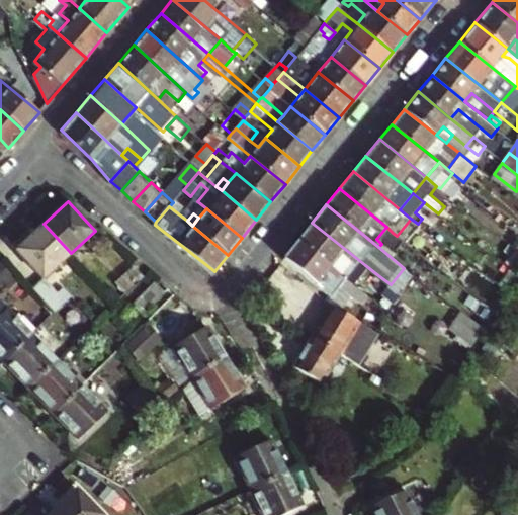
[(351,282),(365,265),(312,223),(297,240),(351,282)]
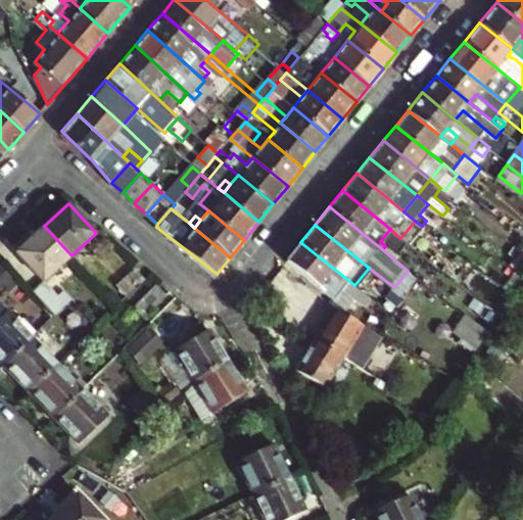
[(72,255),(44,226),(18,249),(46,279),(72,255)]
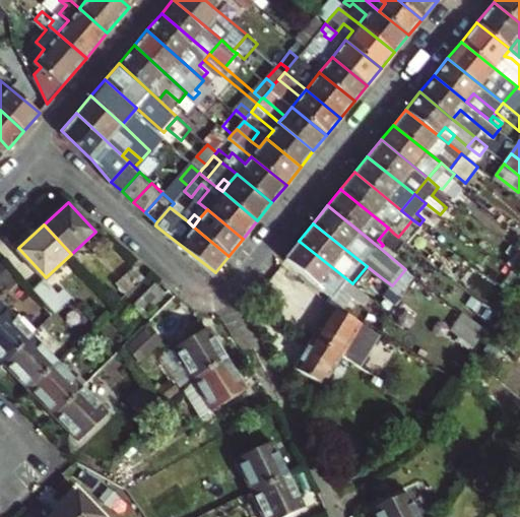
[(409,246),(398,237),(394,234),(387,243),(402,255),(409,246)]
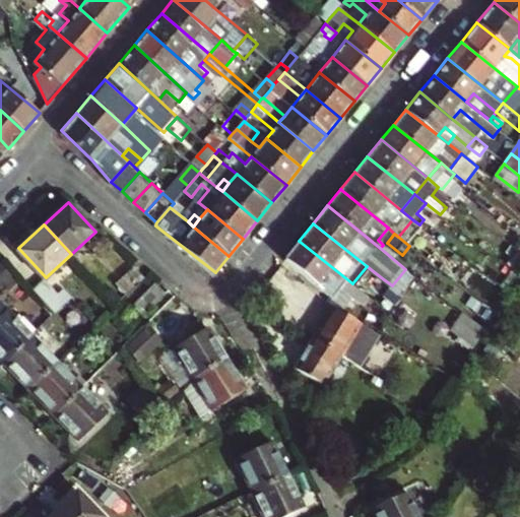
[(364,303),(369,297),(352,283),(299,241),(284,257),(338,300),(343,293),(340,289),(343,286),(364,303)]
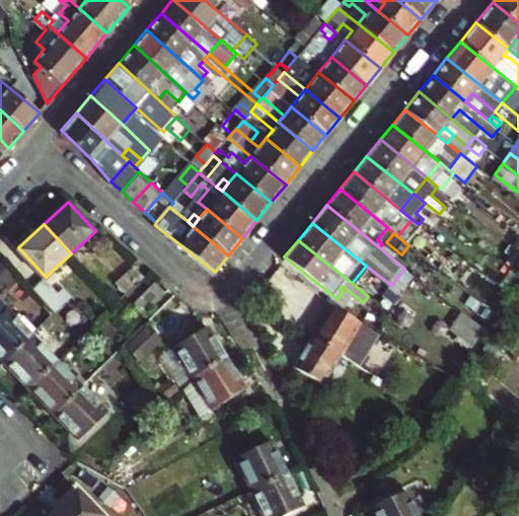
[(133,268),(120,279),(127,288),(140,276),(133,268)]
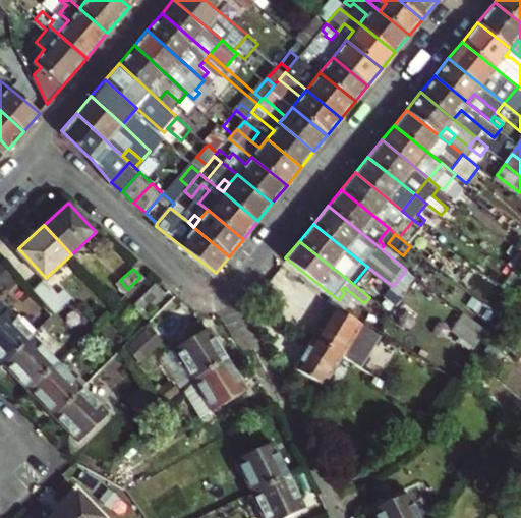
[(384,296),(393,286),(382,278),(373,288),(384,296)]
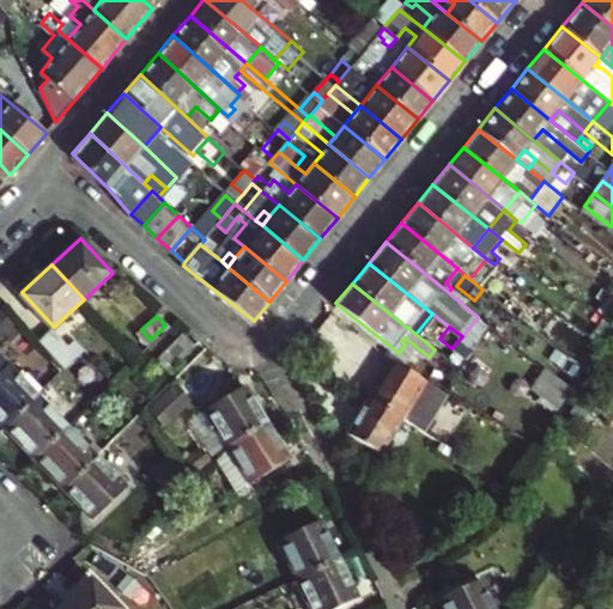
[(173,367),(196,346),(183,333),(159,354),(173,367)]
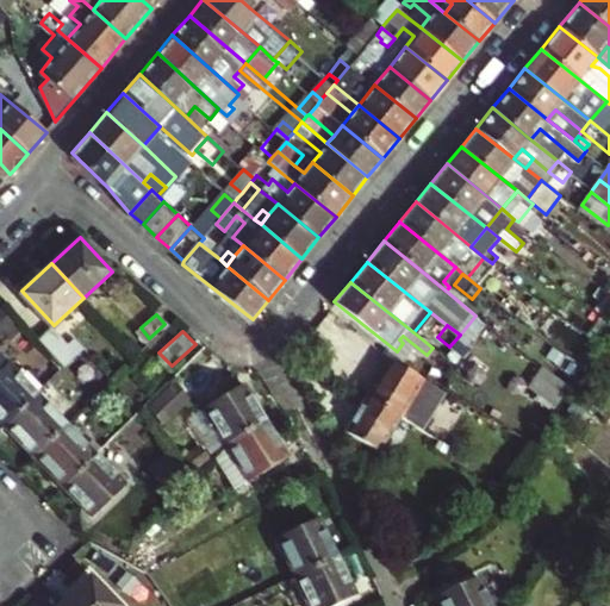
[(55,339),(45,348),(62,367),(82,349),(74,341),(64,348),(55,339)]
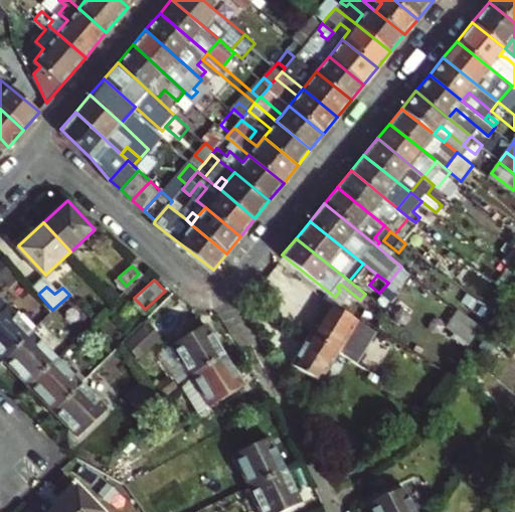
[(341,350),(360,320),(330,301),(311,332),(341,350)]
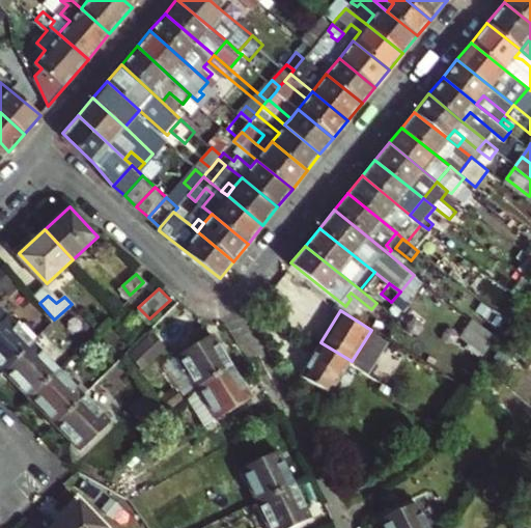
[(5,370),(34,343),(8,315),(0,323),(0,365),(2,368),(5,370)]
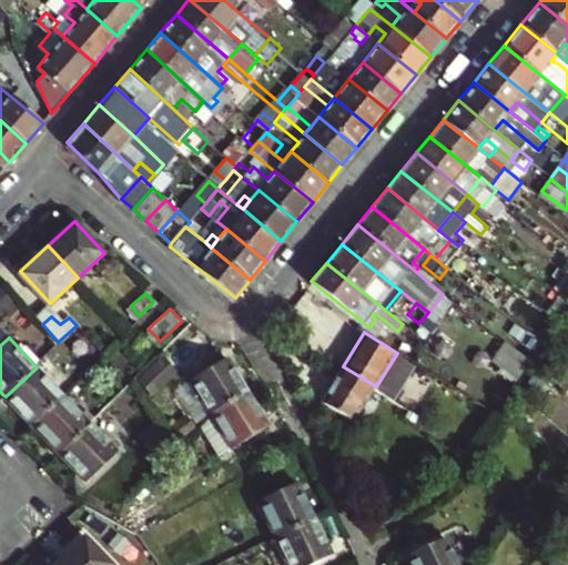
[(535,363),(510,345),(499,360),(524,379),(535,363)]
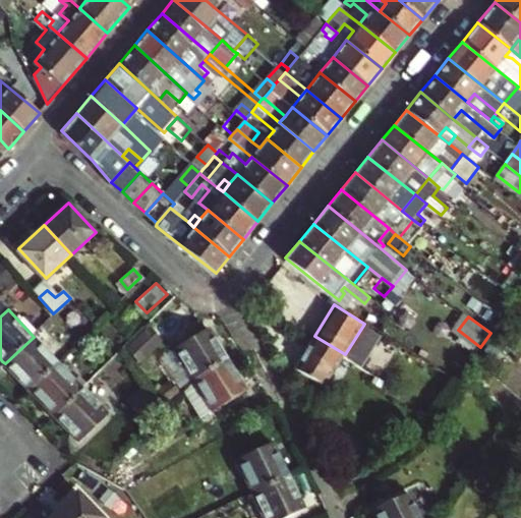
[(148,327),(126,347),(139,360),(160,340),(148,327)]
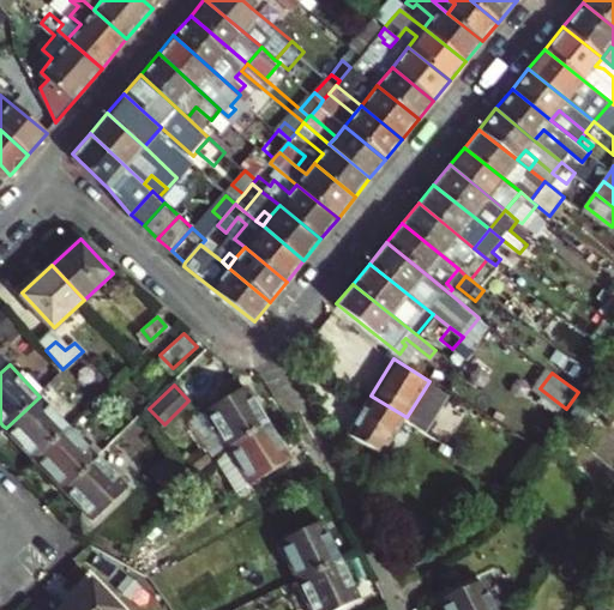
[(269,421),(246,385),(206,410),(228,446),(269,421)]
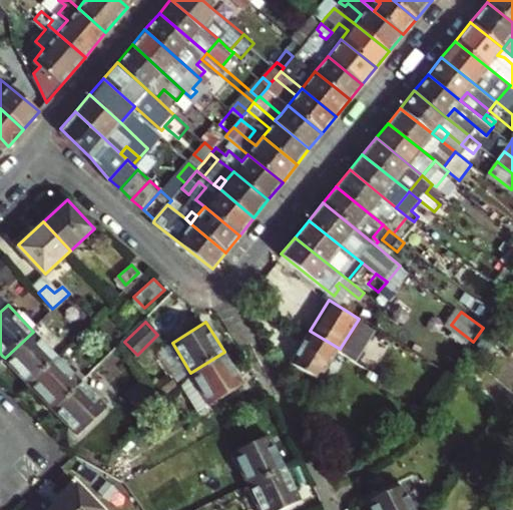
[(340,349),(310,331),(291,361),(321,379),(340,349)]
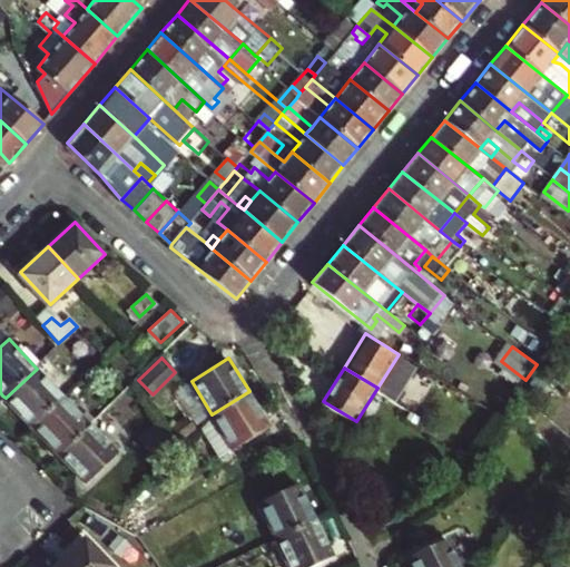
[(37,369),(6,398),(33,428),(65,397),(37,369)]
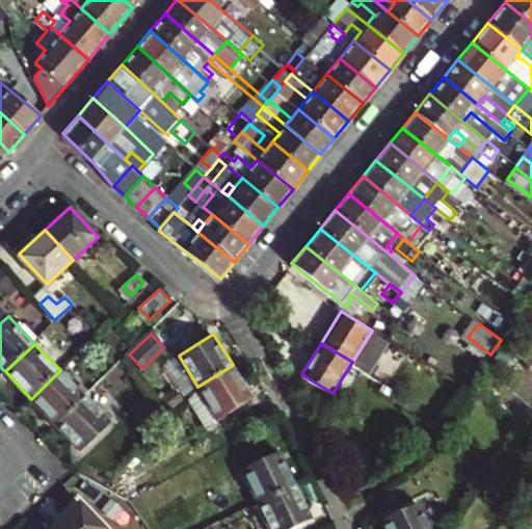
[(197,387),(179,355),(165,363),(187,397),(197,387)]
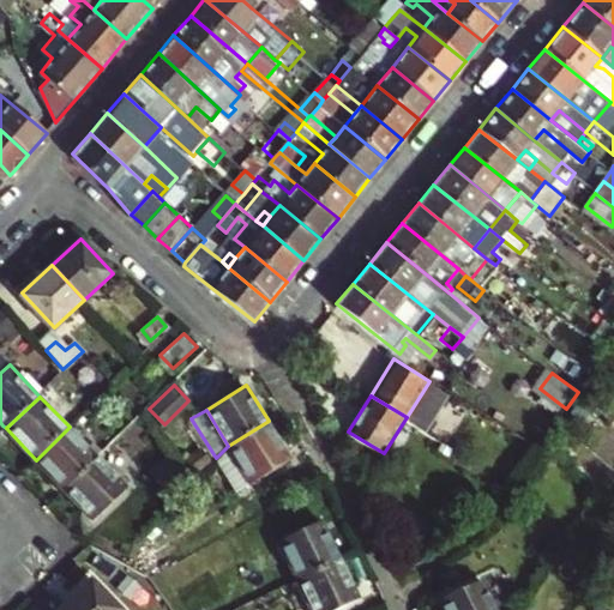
[(422,415),(417,423),(423,427),(417,438),(428,444),(439,451),(451,433),(422,415)]
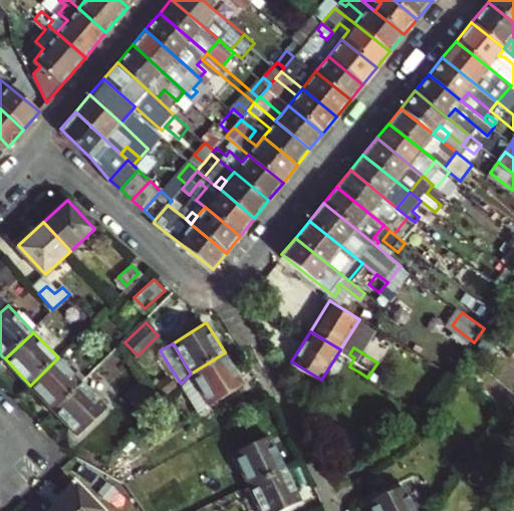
[(191,373),(211,405),(244,385),(225,352),(191,373)]
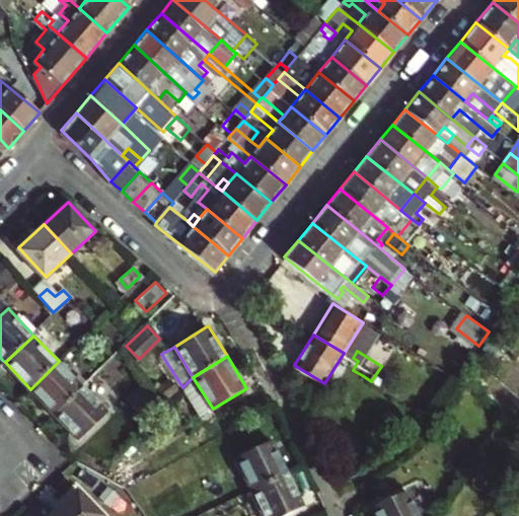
[(353,358),(348,366),(353,370),(358,361),(353,358)]
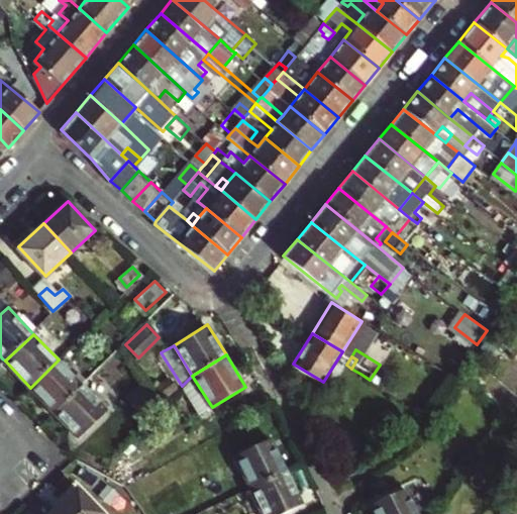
[(82,385),(59,360),(30,388),(54,412),(82,385)]
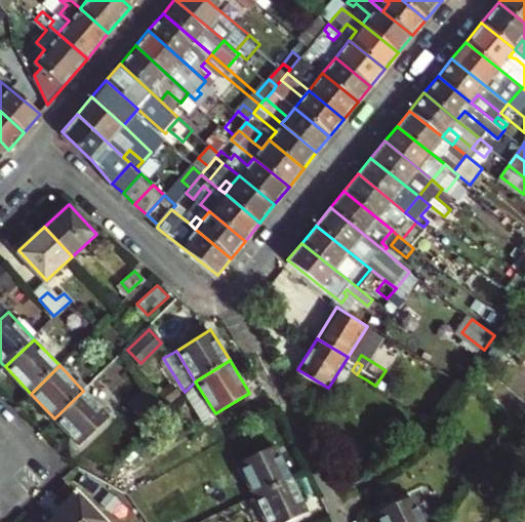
[(381,391),(392,374),(386,370),(375,386),(381,391)]
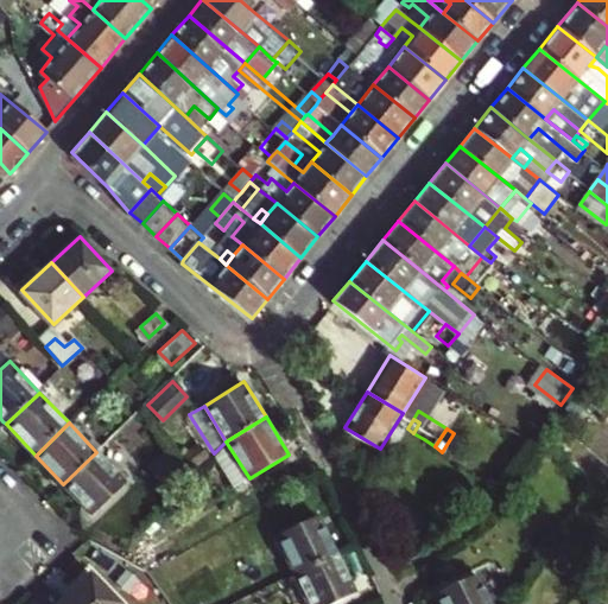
[(435,446),(424,439),(418,450),(429,457),(435,446)]
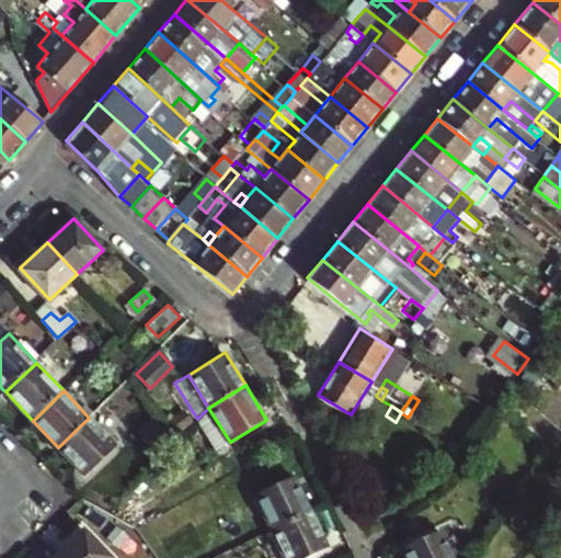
[(115,445),(89,418),(58,447),(84,476),(115,445)]
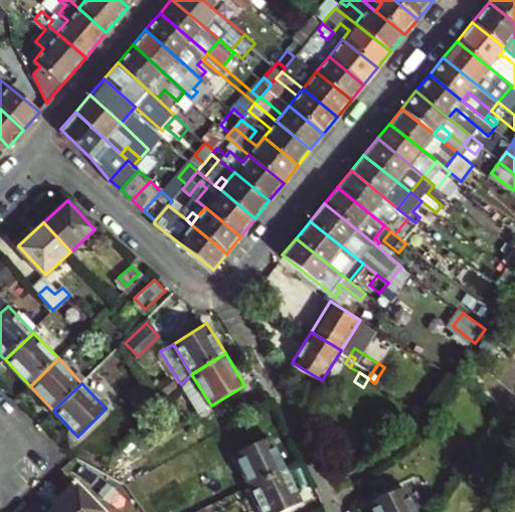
[(250,486),(287,469),(271,437),(234,454),(250,486)]
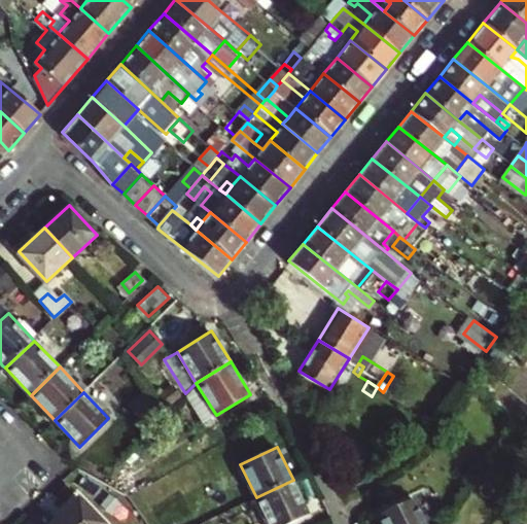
[(286,523),(310,513),(293,480),(256,497),(269,523),(286,523)]
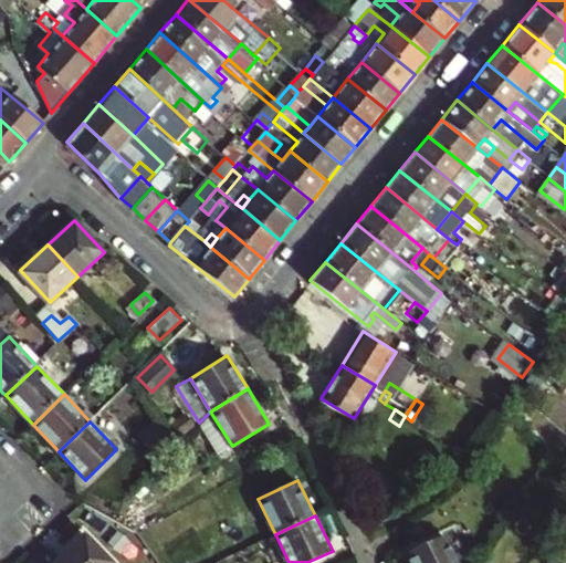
[(114,562),(84,532),(56,560),(60,562),(114,562)]
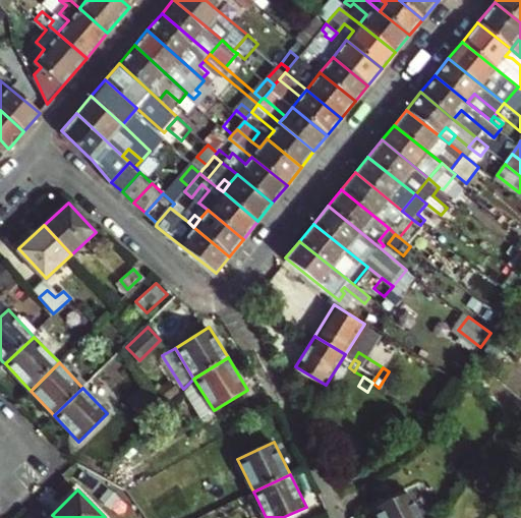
[(378,517),(424,517),(412,491),(374,509),(378,517)]
